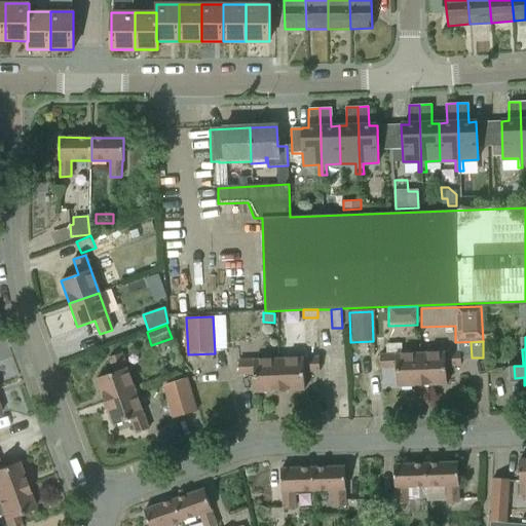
[(459,351),(420,353),(422,384),(447,383),(446,366),(460,365),(459,351)]
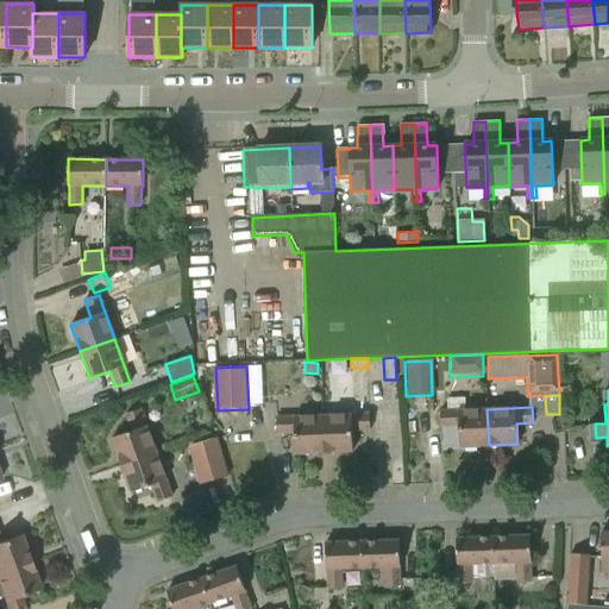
[(111,438),(120,465),(156,453),(140,409),(125,415),(131,431),(111,438)]
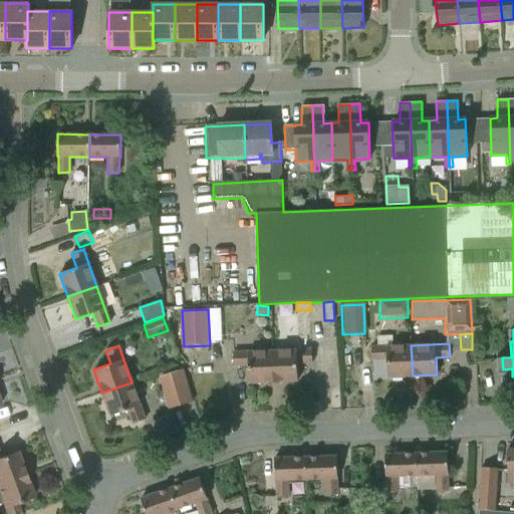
[(413,375),(411,345),(371,346),(371,359),(388,359),(389,376),(413,375)]
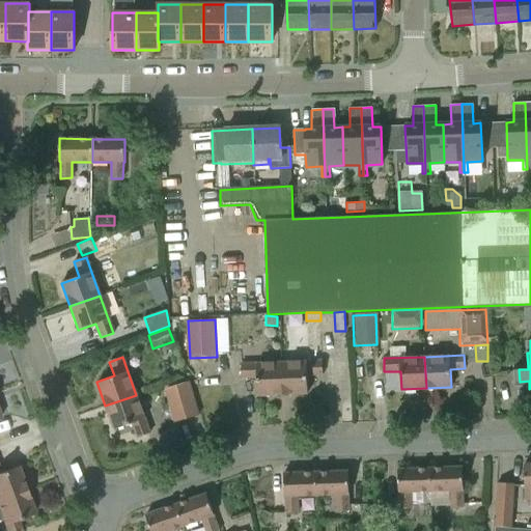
[(323,361),(281,363),(282,393),(308,392),(307,375),(323,374),(323,361)]
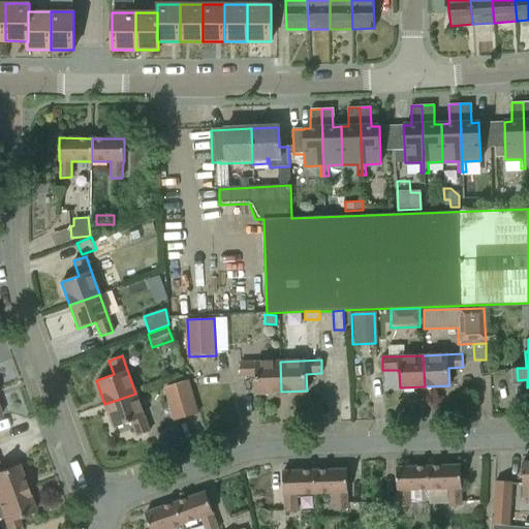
[(281,392),(280,362),(241,363),(241,377),(255,376),(255,393),(281,392)]
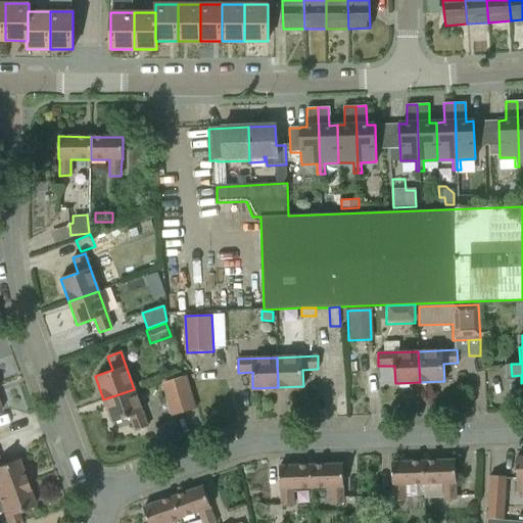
[(185,377),(163,383),(175,418),(195,412),(185,377)]
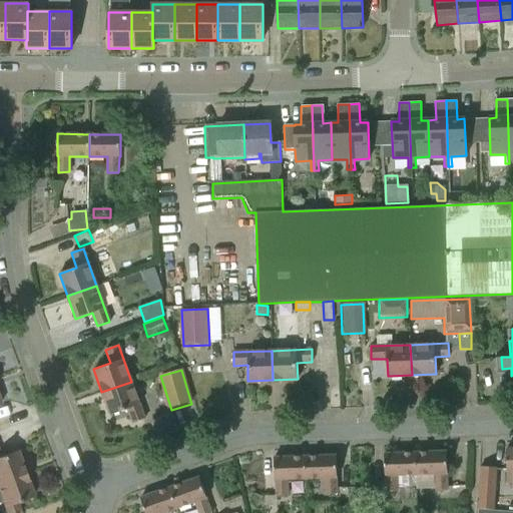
[(131,382),(101,392),(109,415),(126,409),(131,423),(144,418),(131,382)]
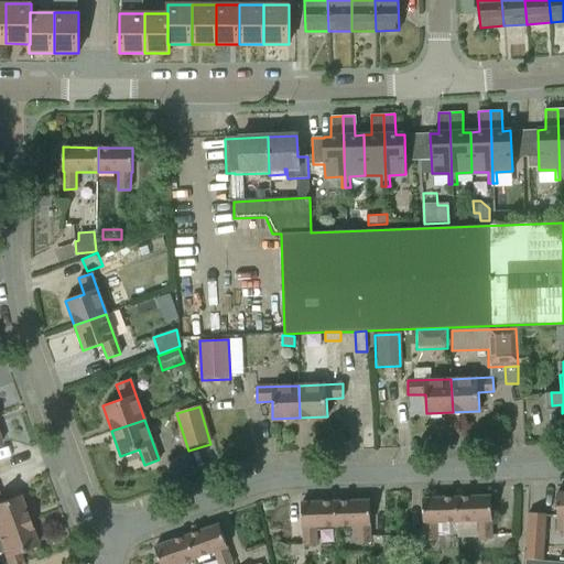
[(0,531),(29,521),(19,496),(0,502),(0,500),(0,531)]
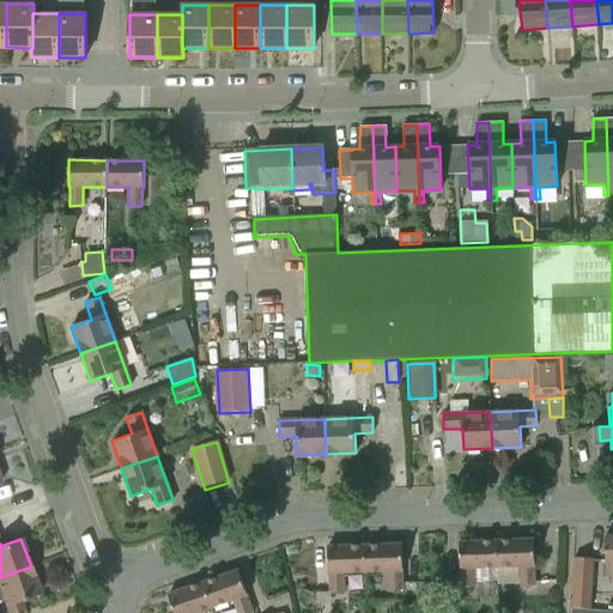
[(533,540),(496,541),(497,568),(519,566),(519,584),(533,584),(532,566),(534,565),(533,540)]
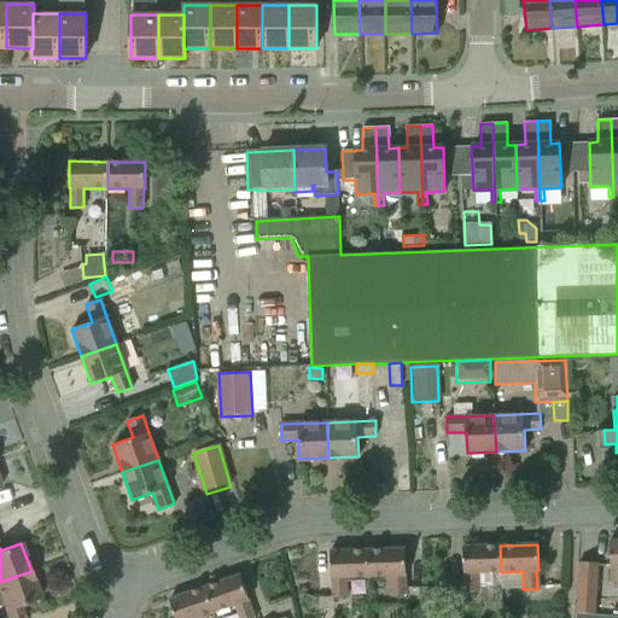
[(501,572),(500,546),(462,547),(464,573),(465,573),(466,590),(479,590),(478,572),(501,572)]
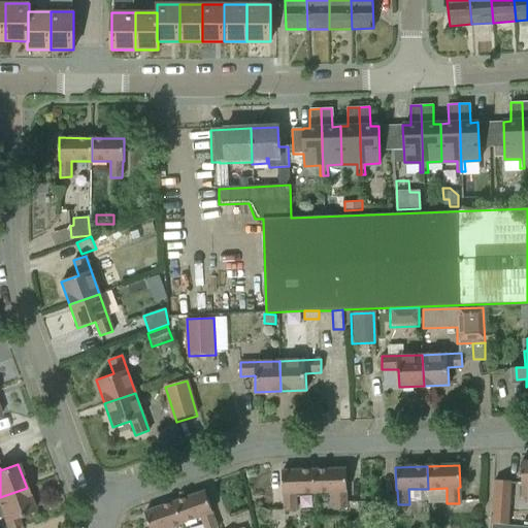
[(347,469),(315,470),(316,493),(334,492),(335,507),(347,506),(345,492),(348,491),(347,469)]
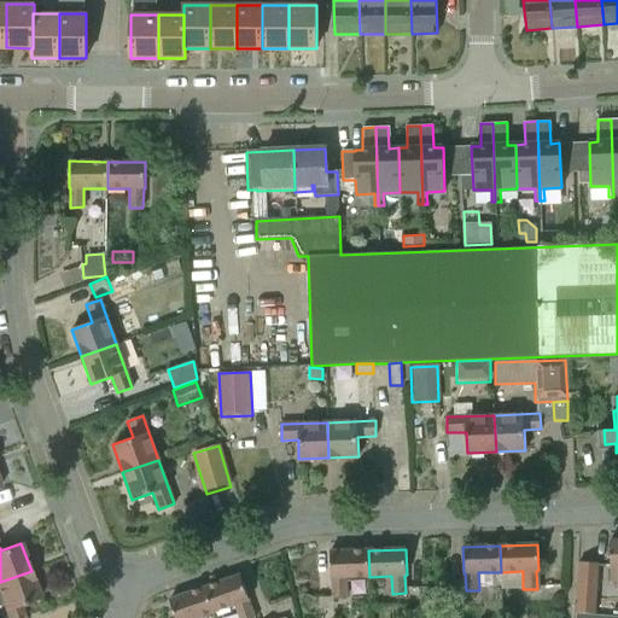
[(369,577),(368,551),(331,552),(332,577),(333,578),(334,596),(347,596),(347,578),(369,577)]
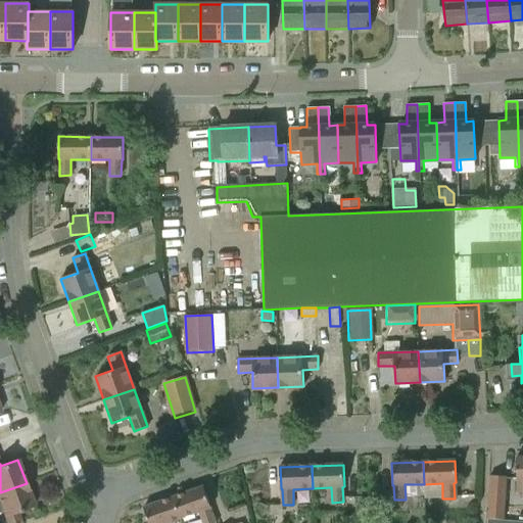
[(486,517),(504,518),(506,476),(489,475),(486,517)]
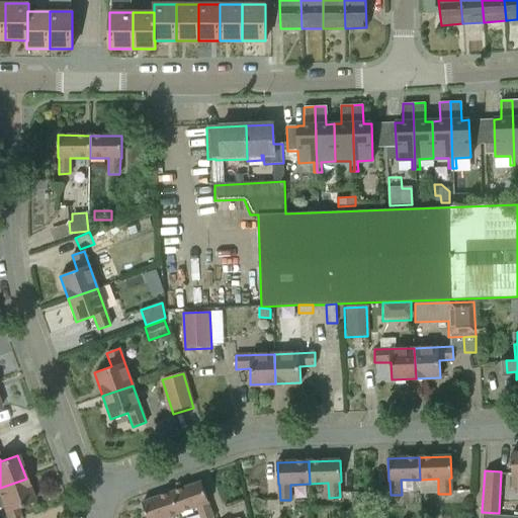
[(26,479),(0,488),(0,498),(7,517),(20,517),(17,507),(34,501),(26,479)]
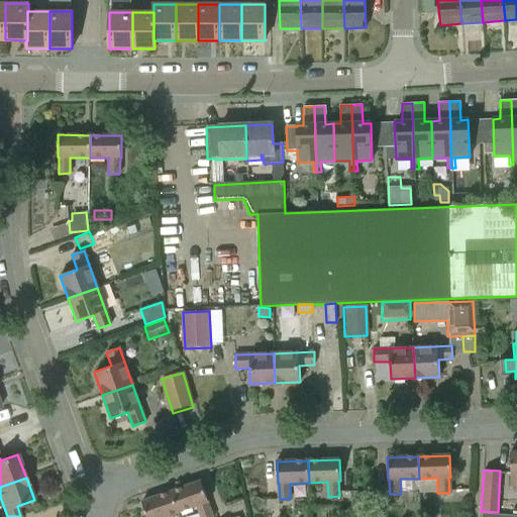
[(201,482),(172,493),(179,514),(197,508),(200,516),(211,516),(207,504),(208,503),(201,482)]
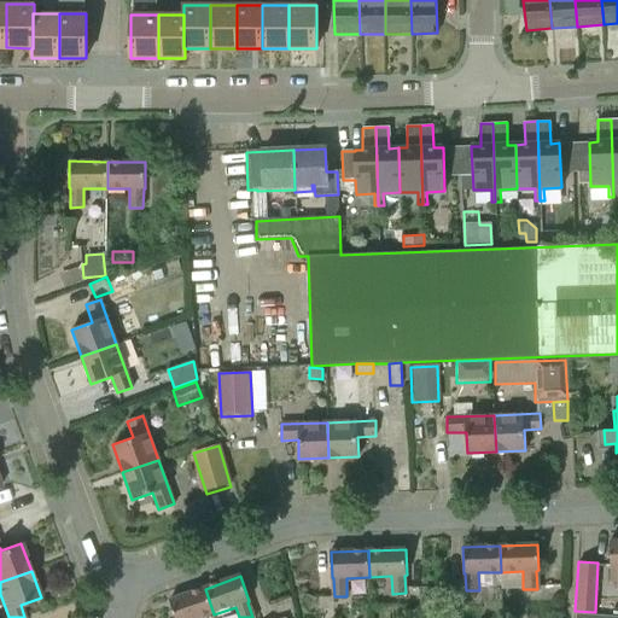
[(436,612),(436,587),(424,587),(424,612),(436,612)]
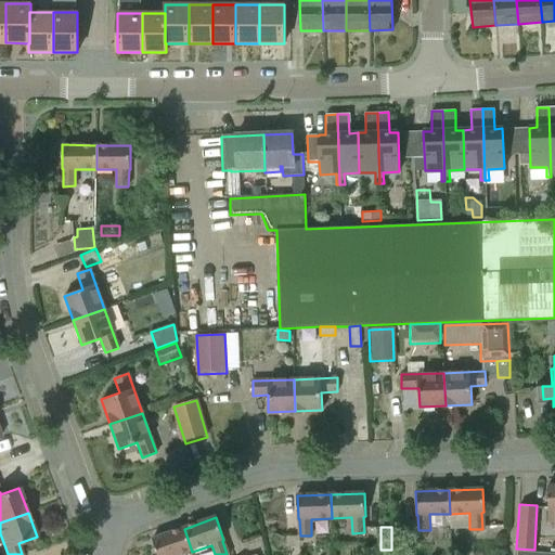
[(182,554),(192,552),(184,529),(152,540),(156,554),(182,554)]
